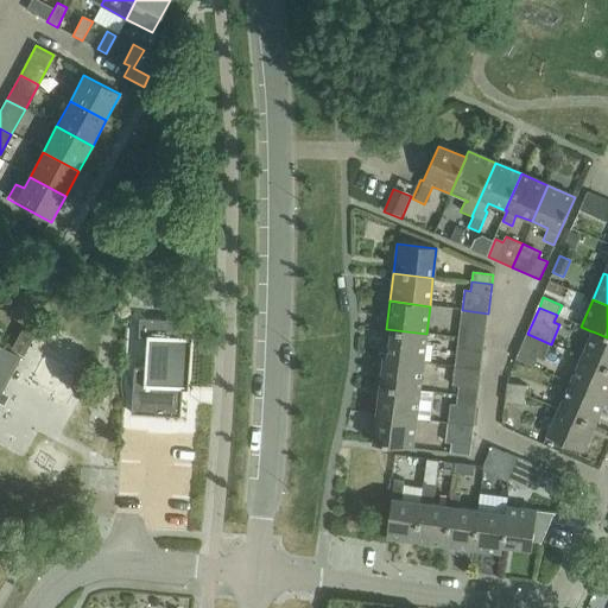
[(458,339),(485,342),(488,314),(462,310),(458,339)]
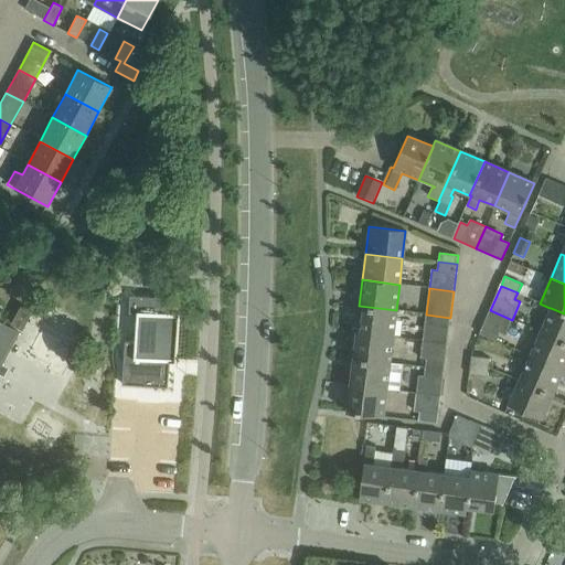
[(31,311),(21,306),(11,324),(21,330),(31,311)]
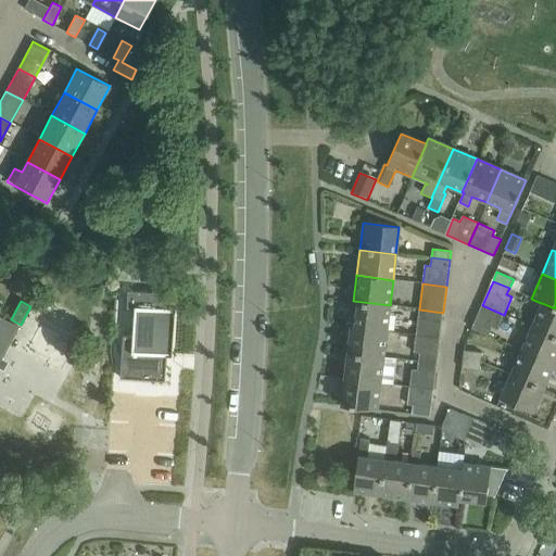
[(390,305),(353,301),(350,327),(387,331),(390,305)]
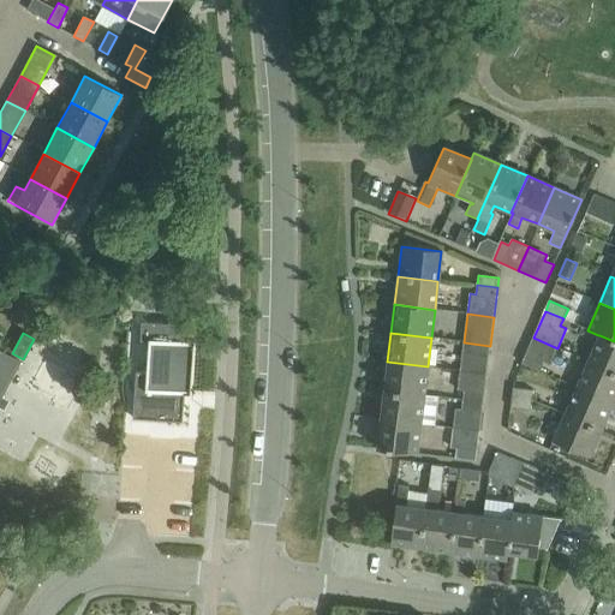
[(598,335),(587,362),(614,372),(614,341),(599,335),(598,335)]
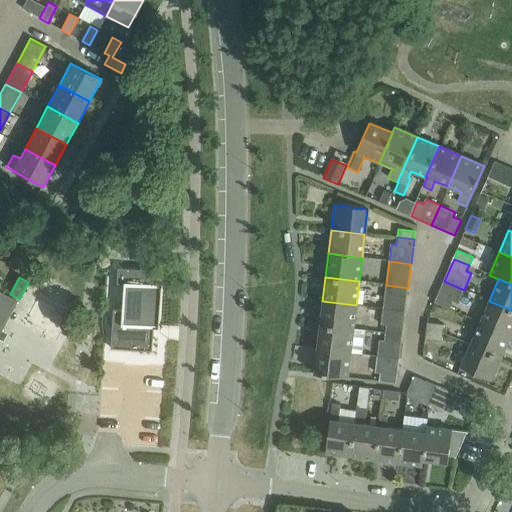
[(458,304),(464,290),(444,281),(434,302),(449,309),(452,302),(458,304)]
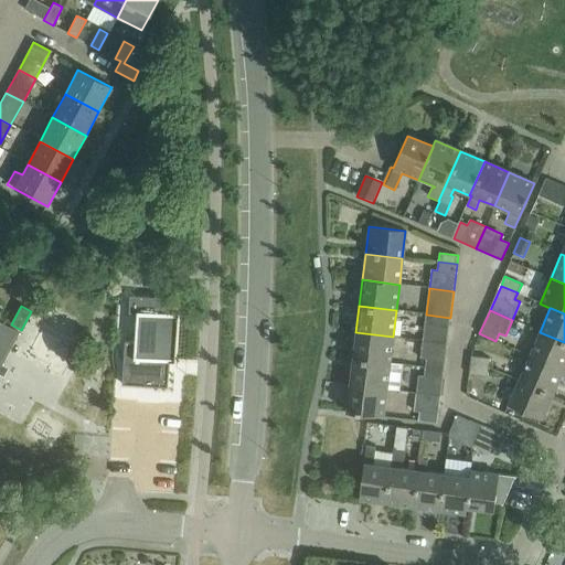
[(177,316),(137,312),(136,343),(125,343),(123,384),(167,387),(168,362),(173,362),(177,316)]
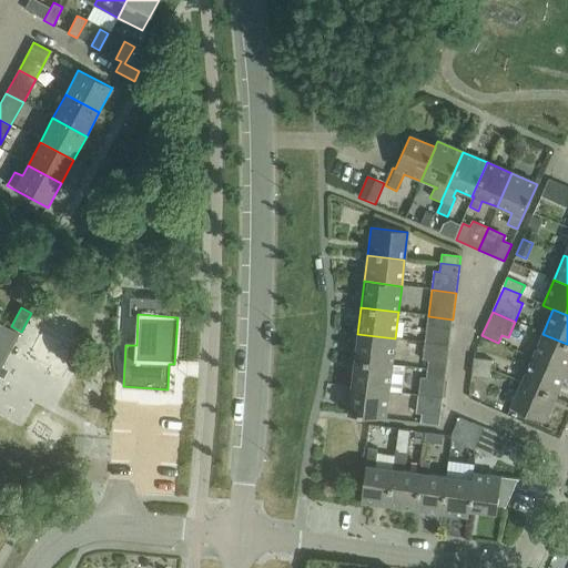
[(425,343),(448,346),(453,320),(428,316),(425,343)]
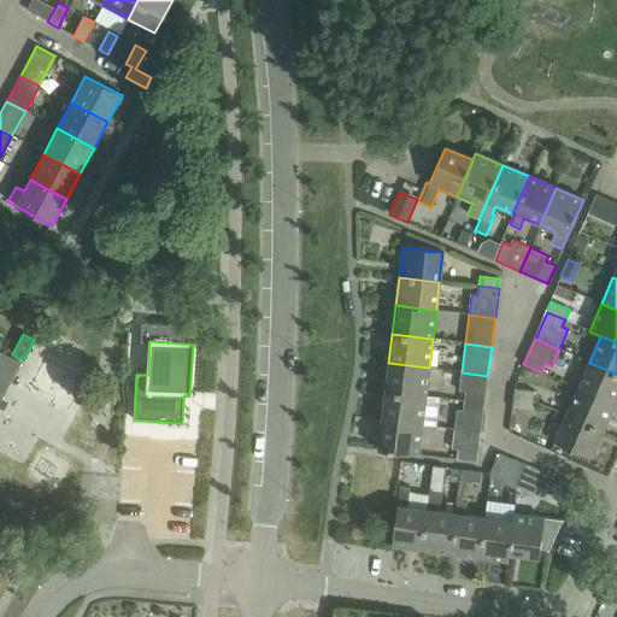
[(0,403),(21,364),(0,352),(0,403)]
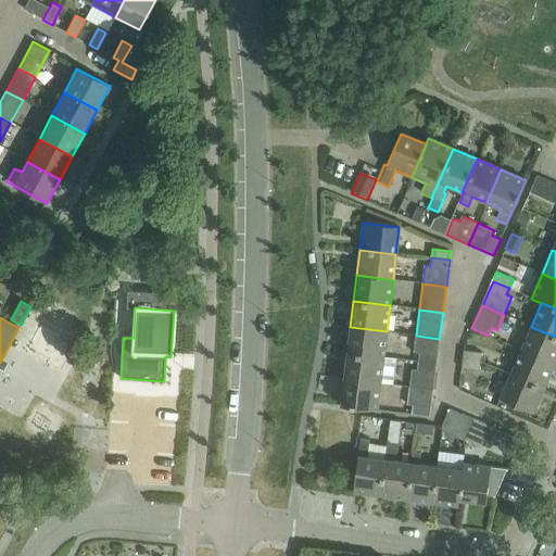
[(387,331),(350,327),(348,353),(383,357),(387,331)]
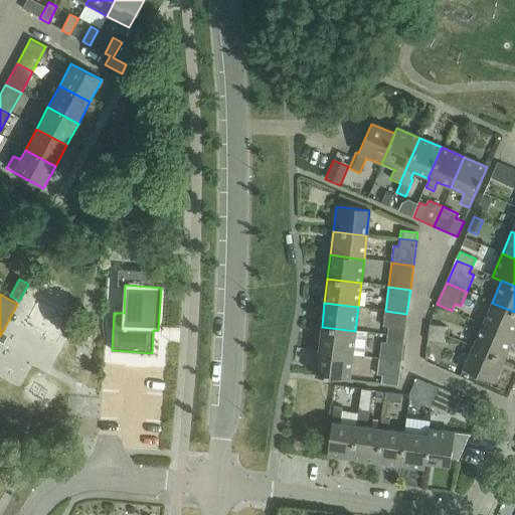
[(514,312),(492,303),(482,325),(513,338),(514,333),(514,312)]
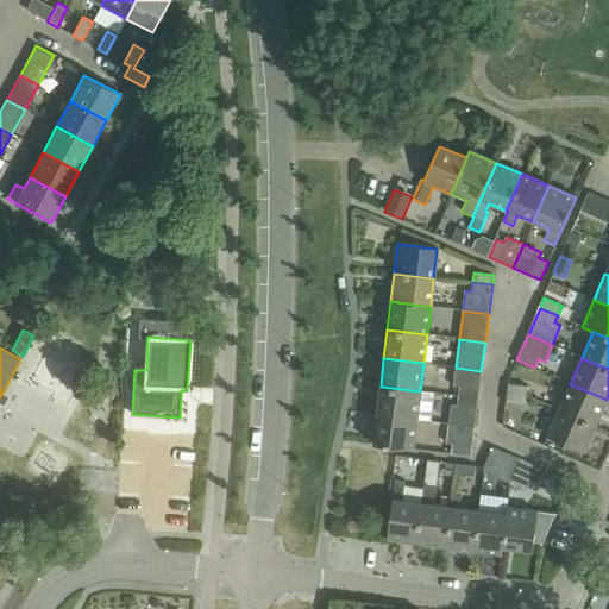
[(477,400),(481,371),(456,368),(453,387),(460,388),(459,397),(477,400)]
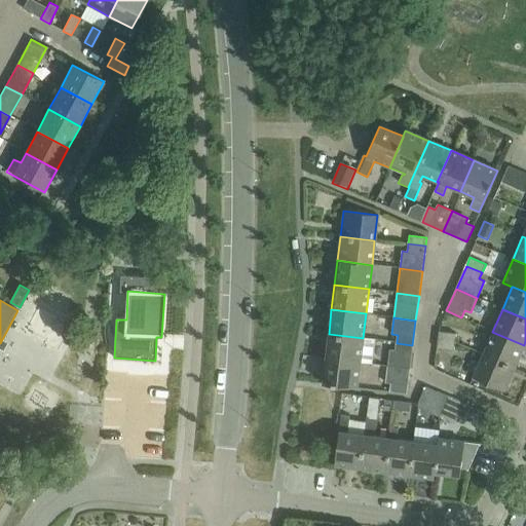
[(439,341),(455,343),(456,334),(440,332),(439,341)]
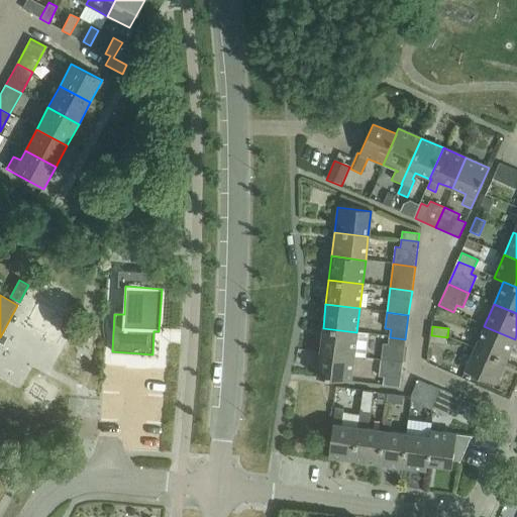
[(515,339),(484,326),(475,348),(505,362),(515,339)]
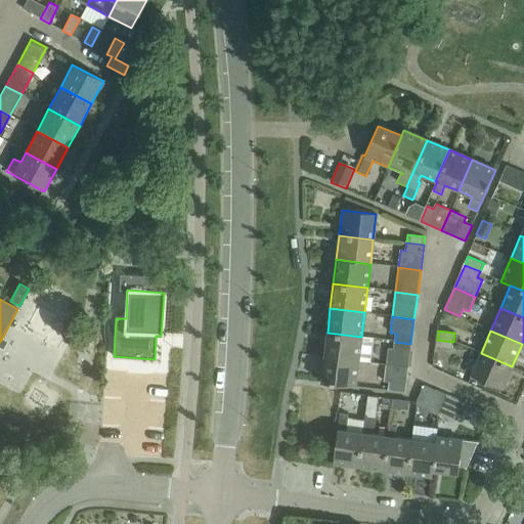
[(328,333),(324,357),(358,361),(358,360),(368,362),(370,339),(361,337),(328,333)]
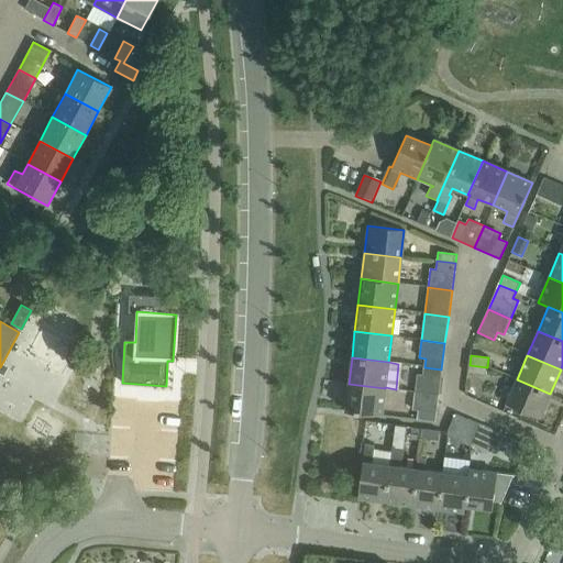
[(487,367),(470,365),(468,373),(486,375),(487,367)]
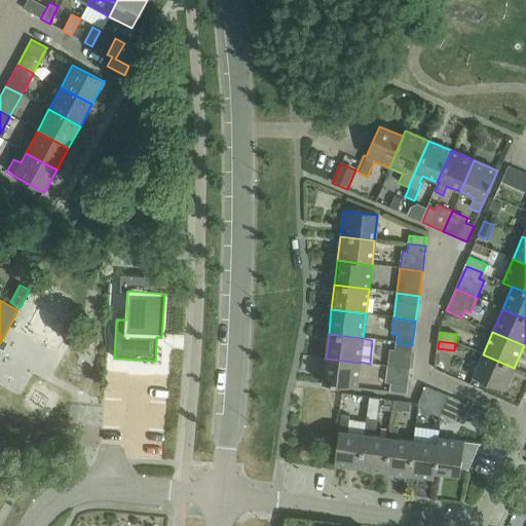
[(409,370),(412,345),(397,343),(396,350),(389,350),(387,367),(409,370)]
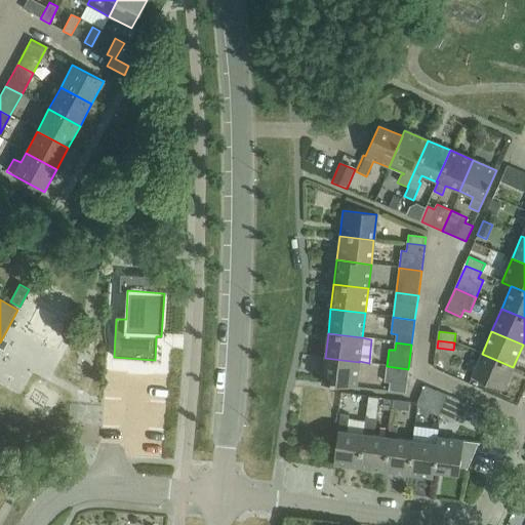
[(513,367),(482,354),(472,377),(502,391),(513,367)]
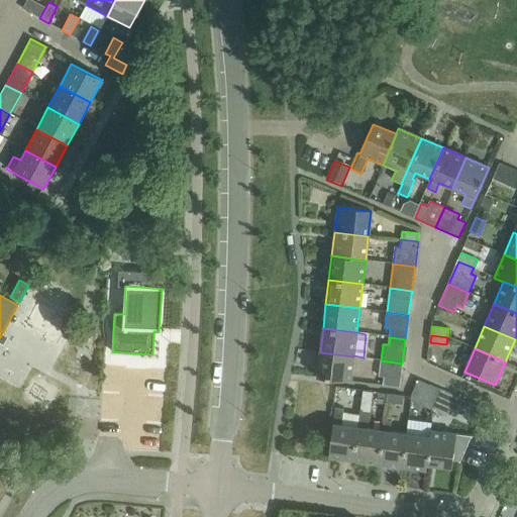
[(350,382),(353,356),(320,352),(317,378),(350,382)]
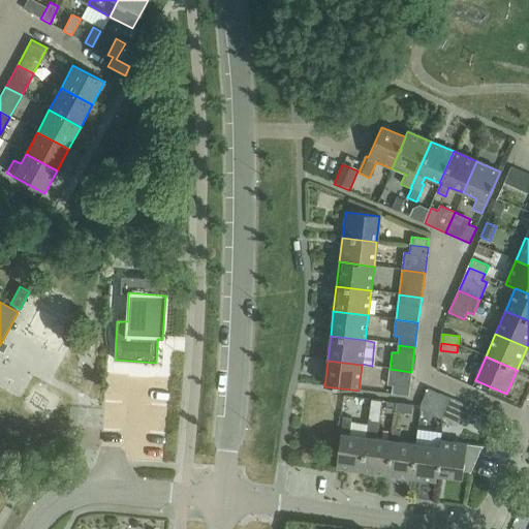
[(411,372),(390,369),(387,385),(394,385),(393,394),(409,396),(411,372)]
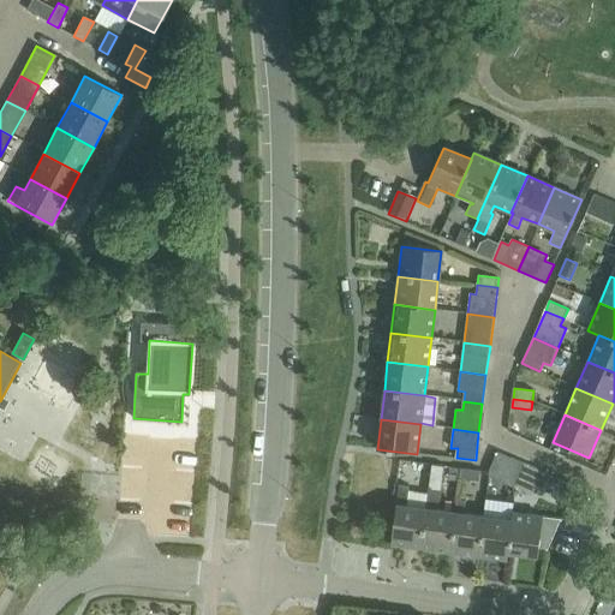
[(569,451),(554,443),(550,449),(566,457),(569,451)]
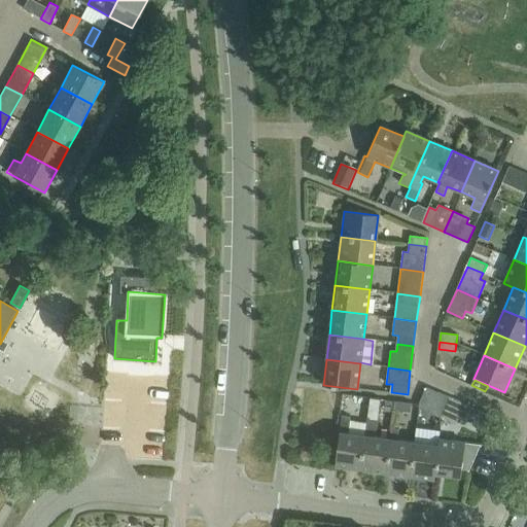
[(424,411),(440,417),(448,397),(426,387),(420,402),(427,406),(424,411)]
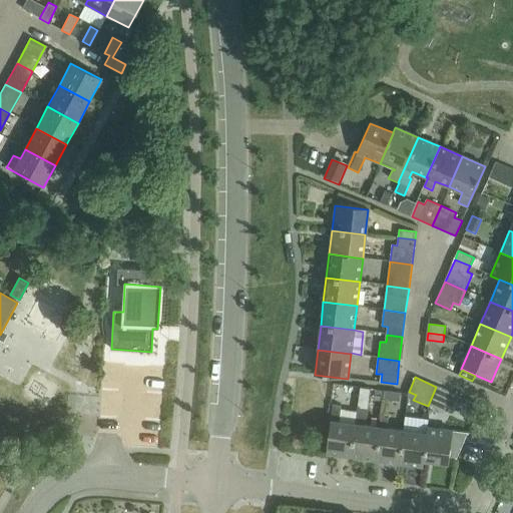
[(436,387),(428,406),(443,414),(446,409),(452,411),(458,397),(436,387)]
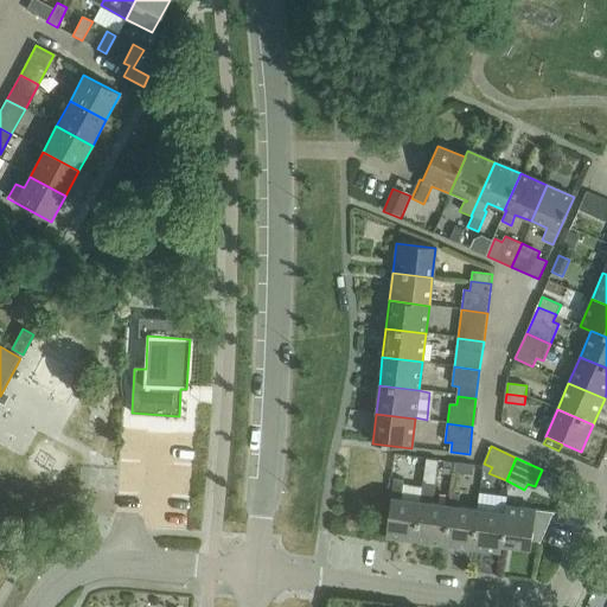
[(414,542),(442,545),(448,506),(429,504),(430,496),(433,496),(438,460),(425,459),(419,502),(420,503),(414,542)]
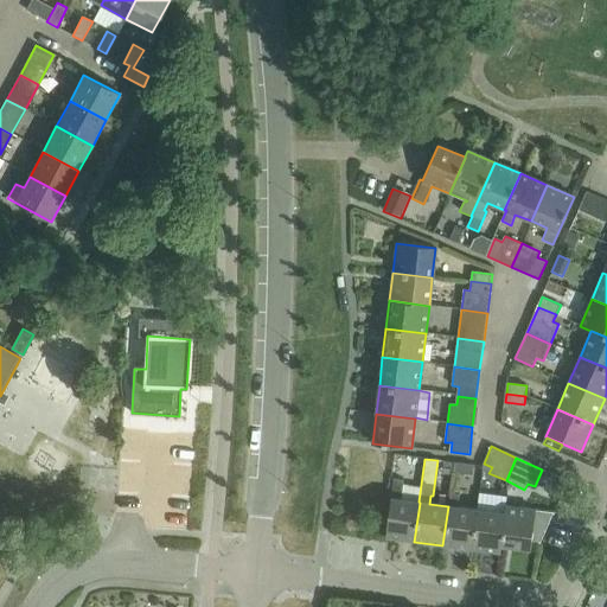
[(474,465),(454,462),(453,473),(473,474),(474,465)]
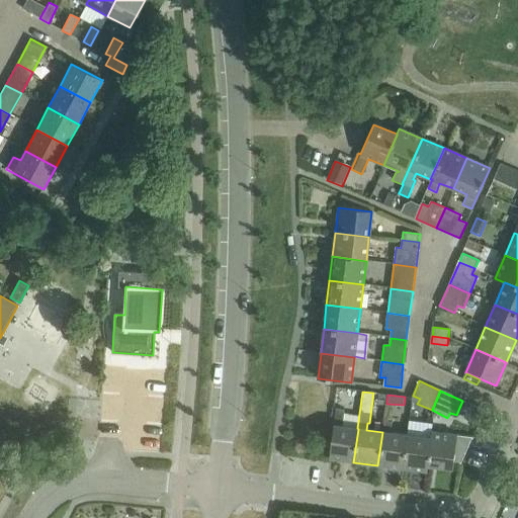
[(329,458),(353,462),(358,429),(357,428),(342,426),(344,410),(333,409),(330,426),(333,426),(329,458)]
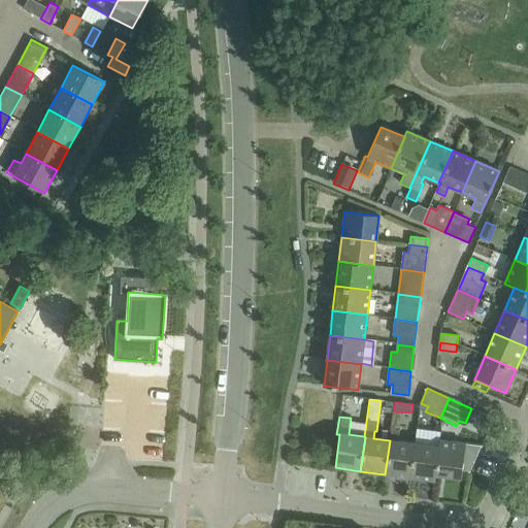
[(385,474),(409,477),(415,443),(390,440),(385,474)]
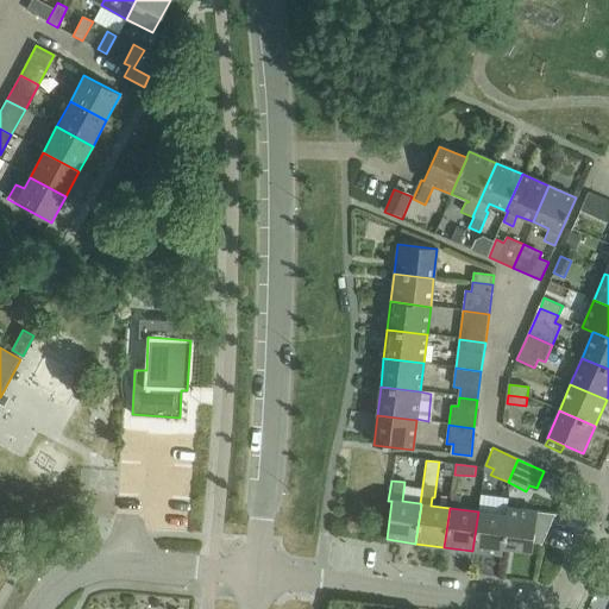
[(507,508),(506,515),(502,547),(532,551),(533,541),(542,542),(554,514),(507,508)]
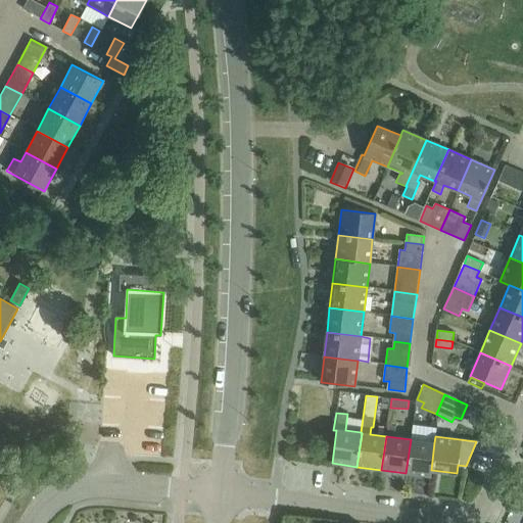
[(434,442),(411,439),(406,473),(431,476),(431,470),(434,442)]
